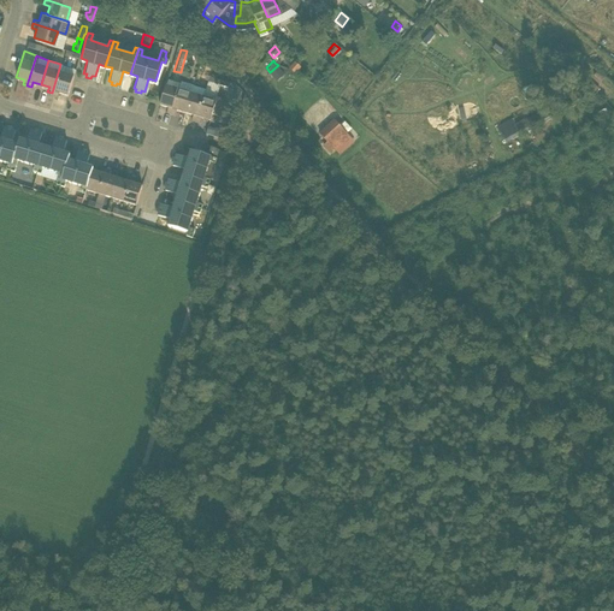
[(66,92),(72,72),(59,69),(52,93),(55,95),(58,89),(66,92)]
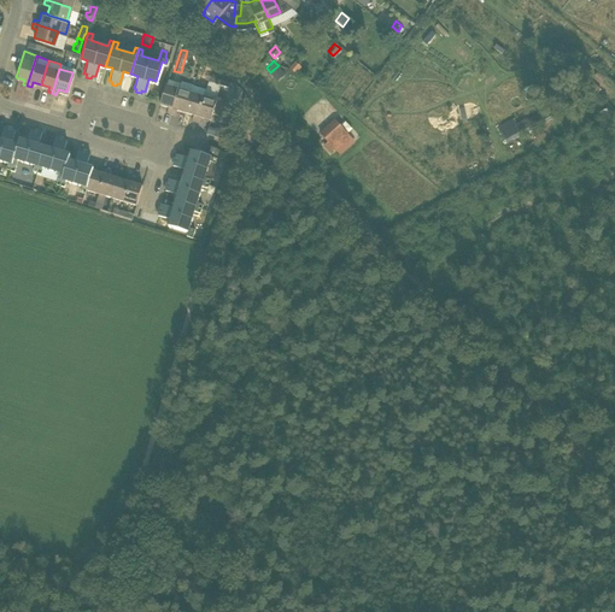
[(595,89),(598,84),(586,76),(583,80),(595,89)]
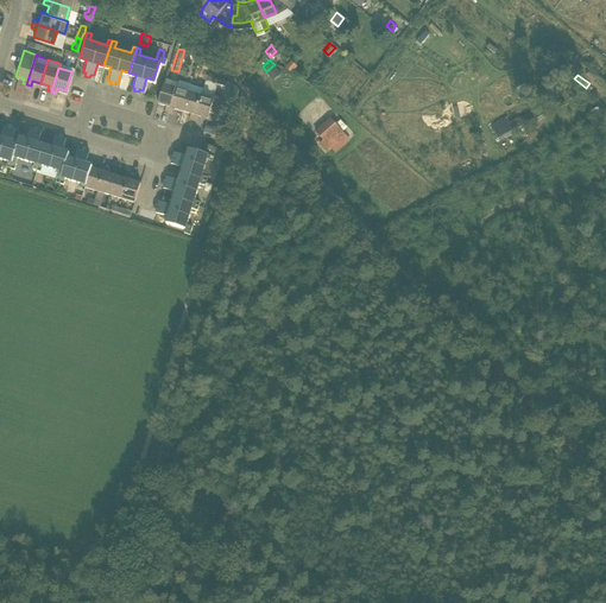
[(181,108),(189,81),(177,76),(175,84),(166,109),(171,110),(172,105),(181,108)]
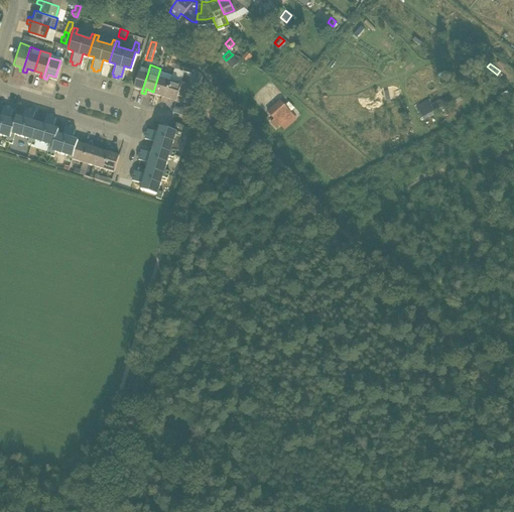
[(179,79),(180,77),(182,69),(173,66),(172,66),(170,72),(162,99),(166,100),(167,96),(174,98),(176,93),(178,93),(182,95),(187,81),(182,80),(179,79)]
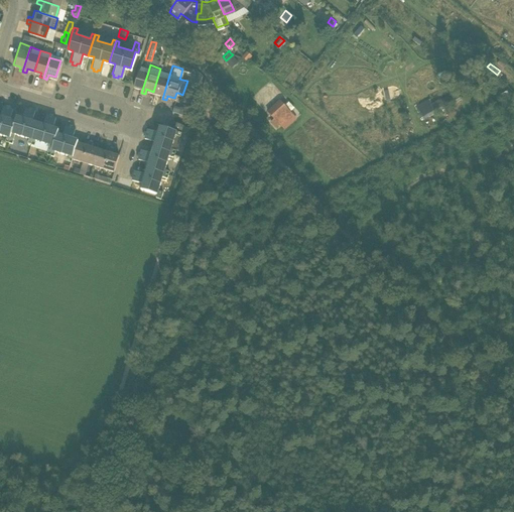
[(137,69),(132,85),(139,87),(138,92),(141,93),(148,72),(137,69)]
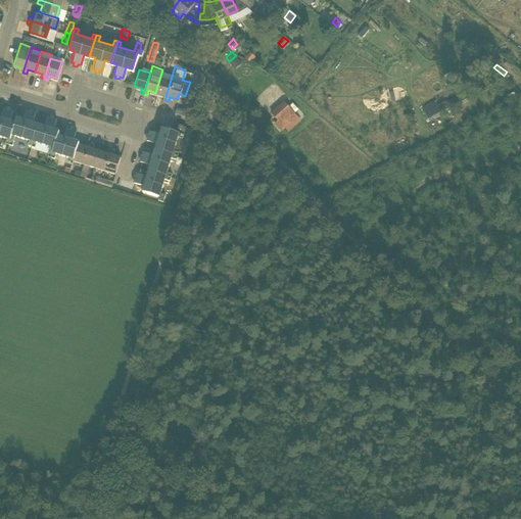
[(164,100),(173,73),(162,69),(155,93),(162,95),(161,99),(164,100)]
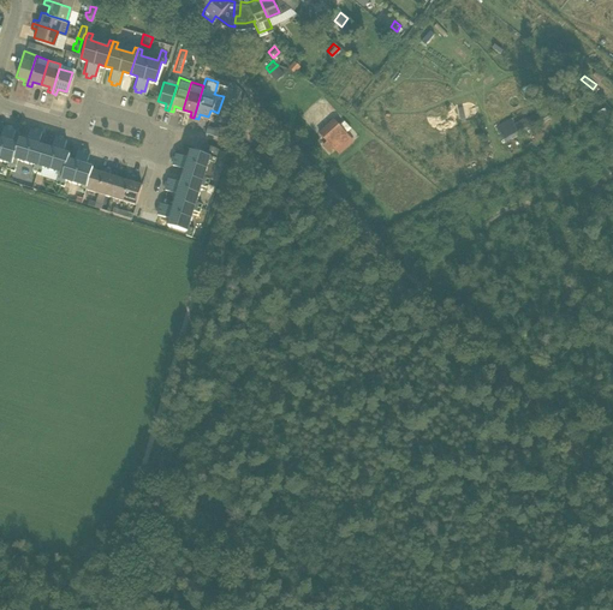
[(510,114),(494,123),(504,138),(549,115),(543,103),(513,119),(510,114)]
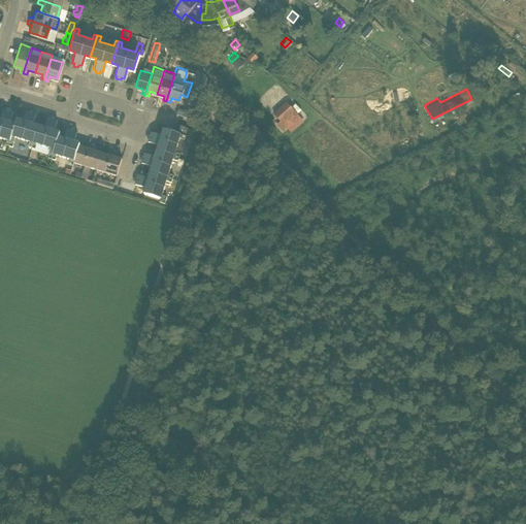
[(295,124),(291,120),(297,113),(285,100),(272,111),(285,125),(289,129),(295,124)]
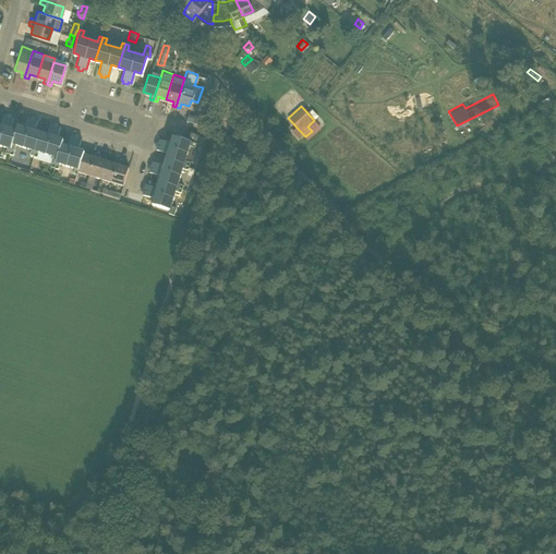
[(8,151),(15,128),(9,127),(12,115),(10,113),(10,111),(5,110),(4,112),(2,111),(0,119),(0,143),(5,145),(4,149),(8,151)]
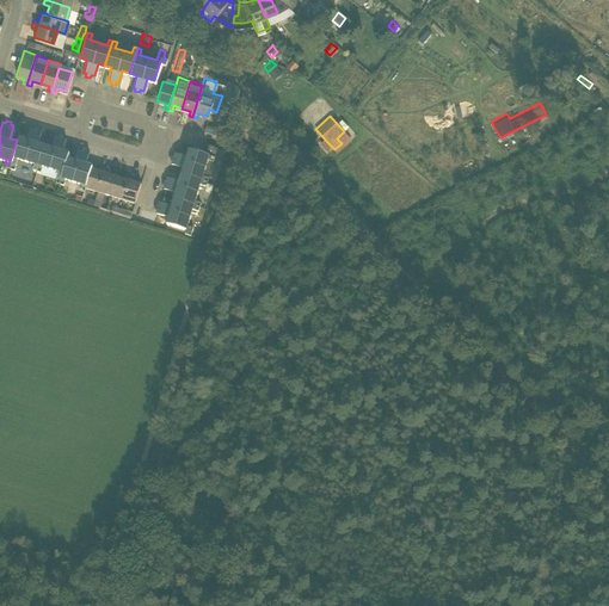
[(221,121),(217,133),(226,135),(229,123),(221,121)]
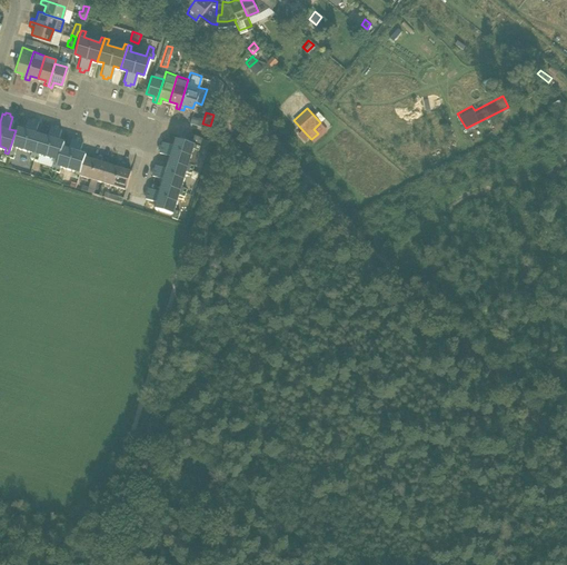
[(32,156),(40,132),(33,130),(37,119),(35,118),(35,116),(30,115),(30,117),(27,116),(23,128),(17,126),(16,130),(8,154),(11,156),(15,145),(31,150),(29,155),(32,156)]
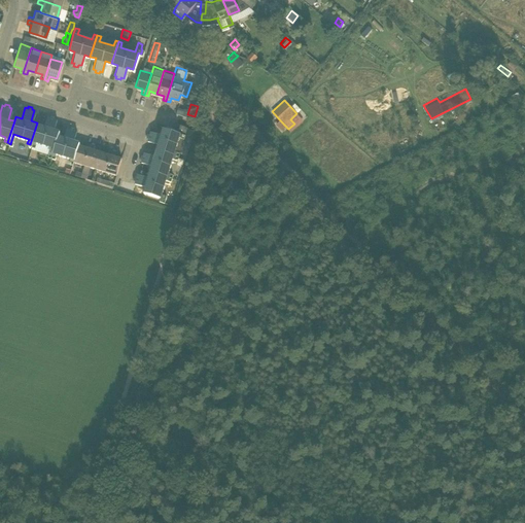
[(42,125),(37,123),(30,144),(34,145),(35,141),(49,145),(46,154),(49,155),(57,134),(59,130),(53,128),(56,116),(53,116),(54,113),(49,112),(48,114),(46,113),(42,125)]
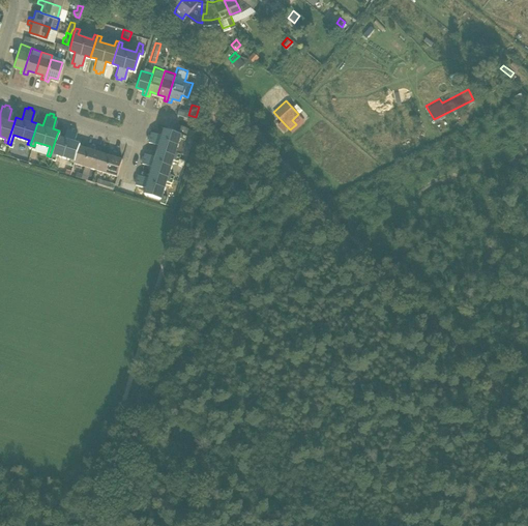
[(175,127),(185,130),(187,125),(177,122),(175,127)]
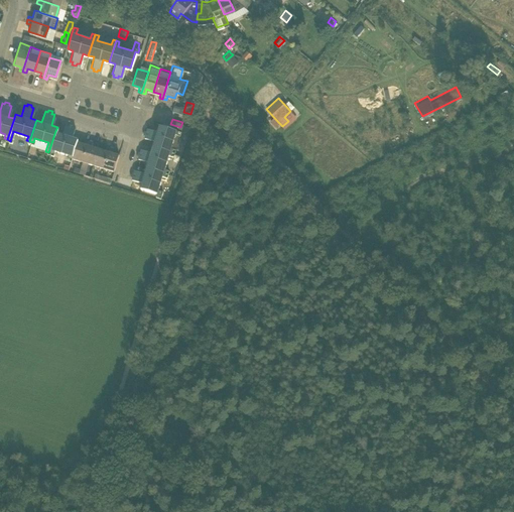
[(70,159),(71,156),(72,154),(76,139),(77,138),(71,136),(74,125),(71,124),(72,122),(68,121),(67,123),(65,122),(61,133),(55,131),(48,152),(52,153),(53,149),(68,153),(67,158),(70,159)]
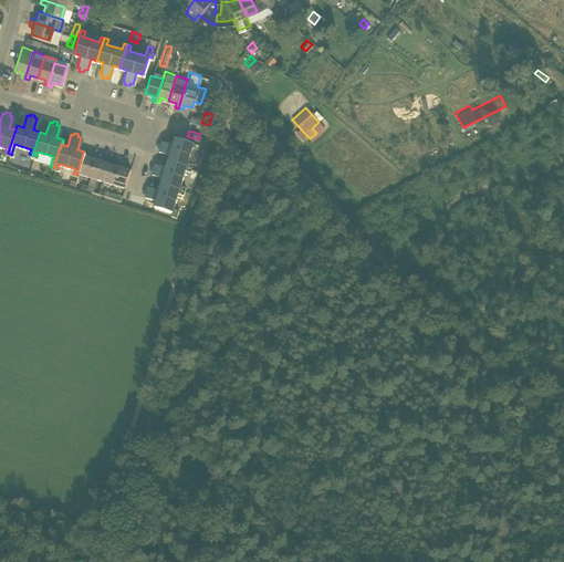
[(192,142),(176,136),(174,135),(171,142),(160,138),(159,142),(157,141),(156,145),(158,146),(157,148),(169,153),(167,158),(190,166),(191,162),(186,160),(192,142)]
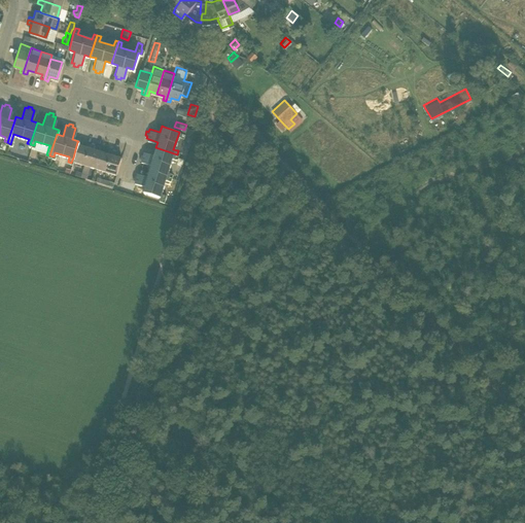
[(73,158),(72,160),(82,163),(90,141),(85,140),(84,145),(77,142),(73,158)]
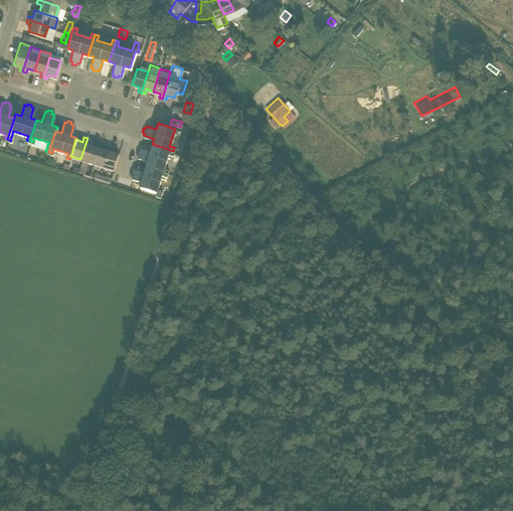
[(80,159),(92,162),(97,146),(90,144),(91,139),(88,138),(80,159)]
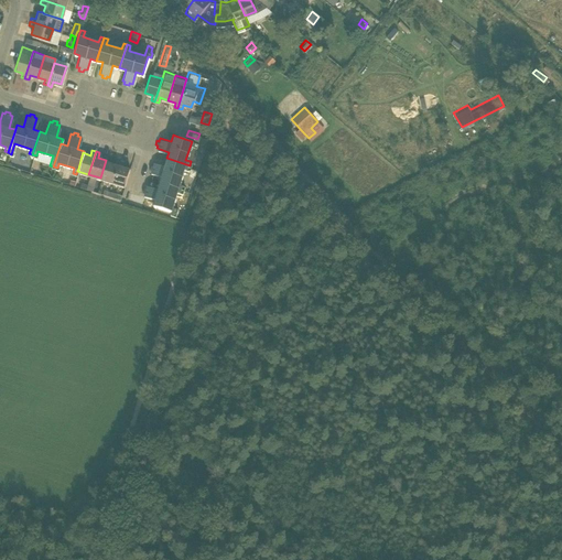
[(100,178),(111,181),(118,159),(115,157),(114,162),(106,160),(100,178)]
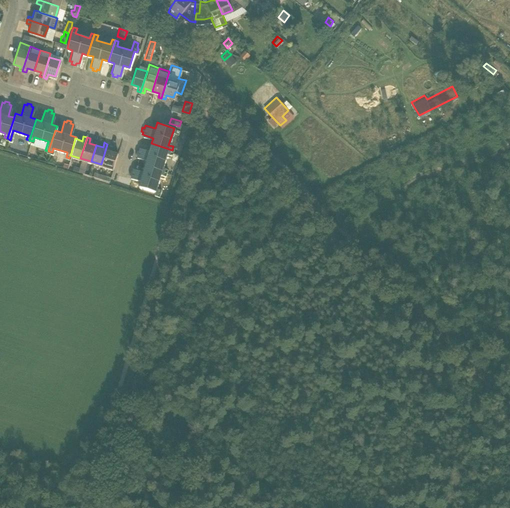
[(165,170),(166,167),(162,166),(166,152),(171,153),(172,150),(151,143),(149,149),(139,146),(138,148),(136,148),(134,152),(137,153),(136,155),(146,158),(145,164),(165,170)]
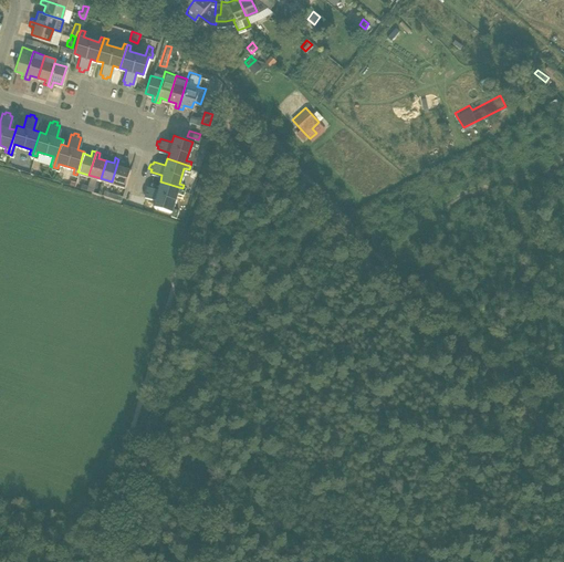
[(112,181),(123,186),(128,167),(121,165),(123,160),(118,159),(112,181)]
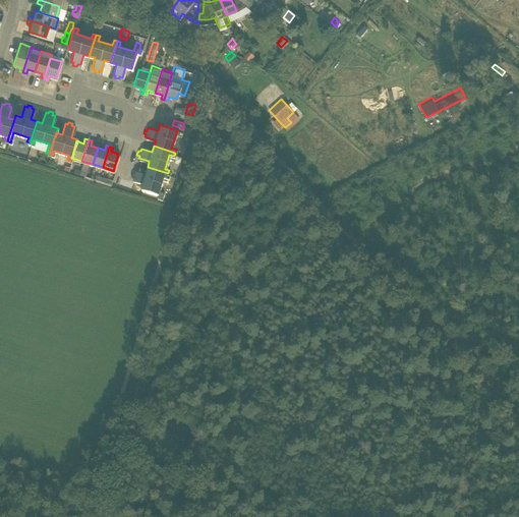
[(157,193),(156,196),(161,197),(163,191),(158,189),(163,175),(167,177),(168,173),(148,167),(146,173),(134,170),(133,172),(131,171),(130,175),(132,176),(131,179),(142,182),(140,188),(157,193)]
